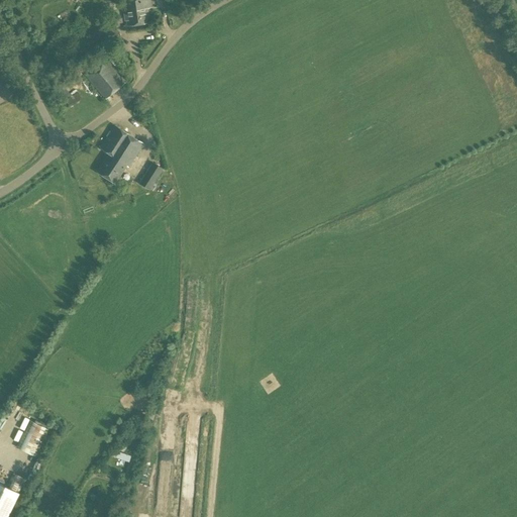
[(148,22),(146,8),(151,7),(149,0),(122,0),(124,11),(123,11),(125,21),(126,20),(127,25),(148,22)]
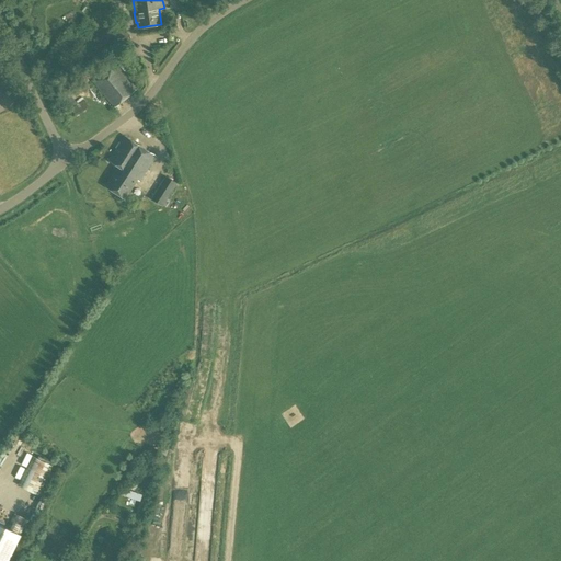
[(115,107),(134,88),(110,64),(90,82),(115,107)]
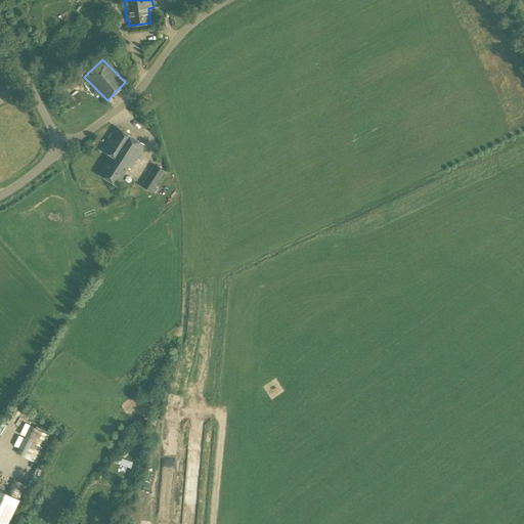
[(70,107),(82,99),(78,93),(66,101),(70,107)]
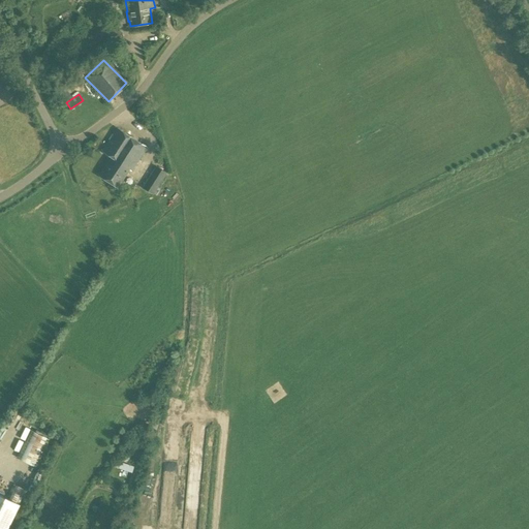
[(132,170),(147,147),(117,127),(102,151),(112,158),(99,176),(117,187),(129,169),(132,170)]
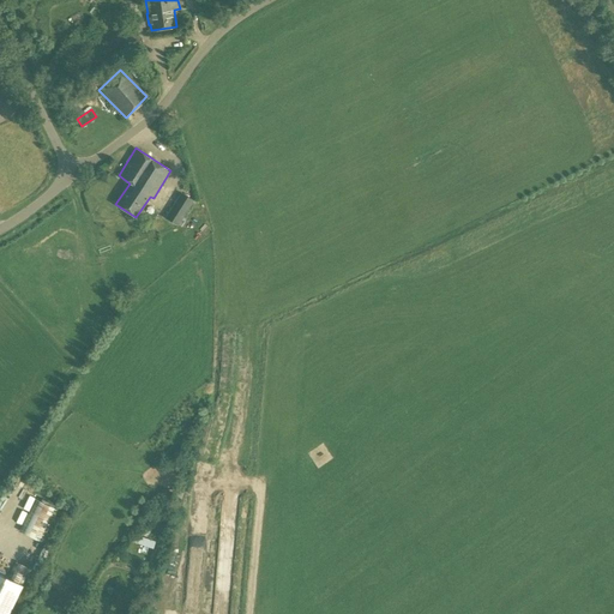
[(178,226),(193,200),(181,193),(164,217),(178,226)]
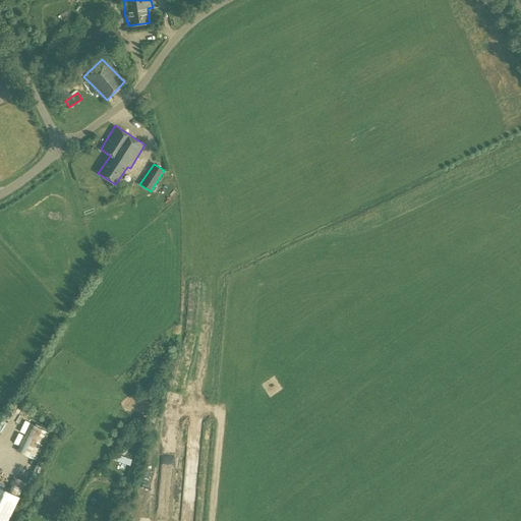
[(17,450),(38,459),(50,430),(30,421),(17,450)]
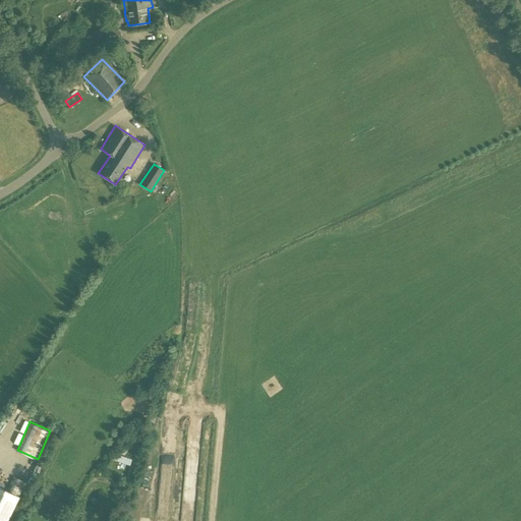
[(130,465),(132,459),(118,455),(116,461),(130,465)]
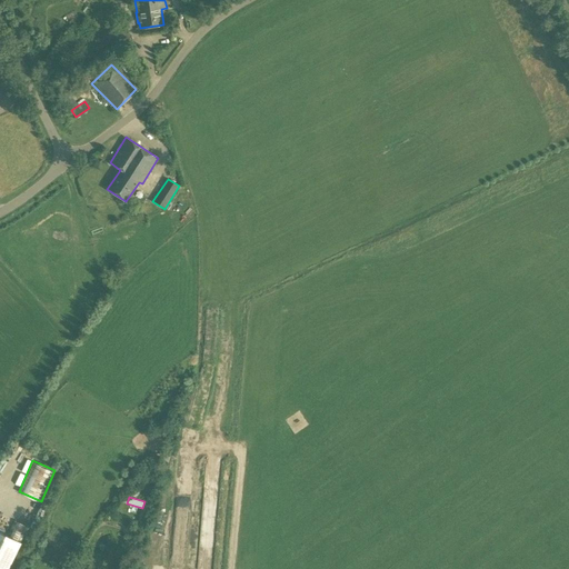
[(0,568),(7,568),(21,542),(0,531),(0,568)]
